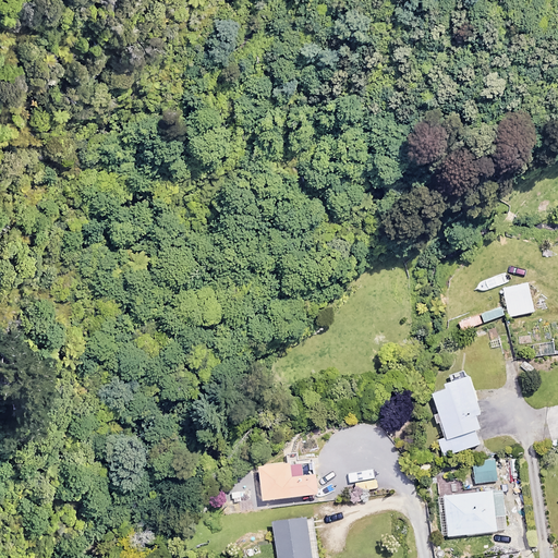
[(534,312),(528,282),(502,288),(509,316),(534,312)]
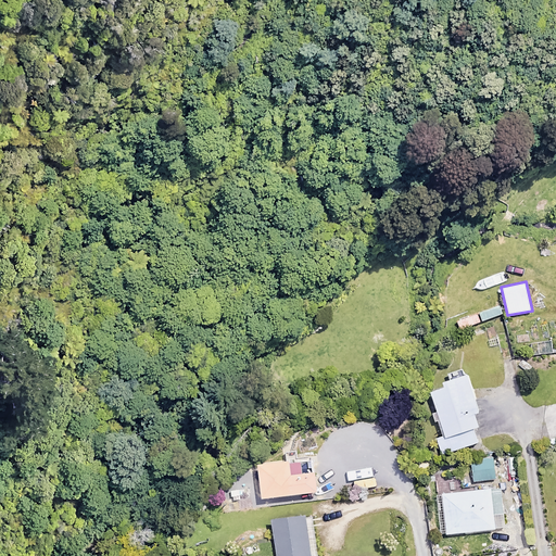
[(502,314),(498,305),(479,312),(481,320),(502,314)]
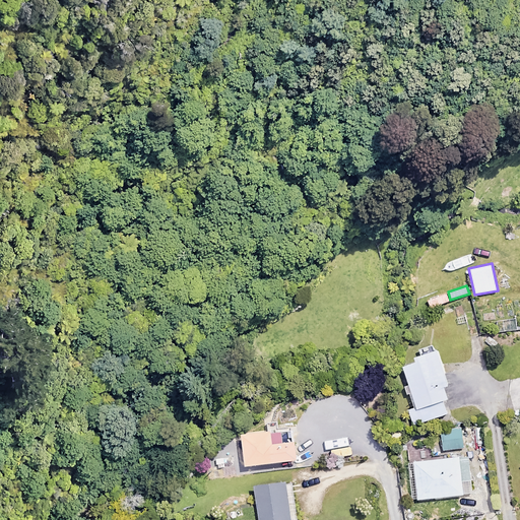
[(448,301),(445,294),(426,301),(429,308),(448,301)]
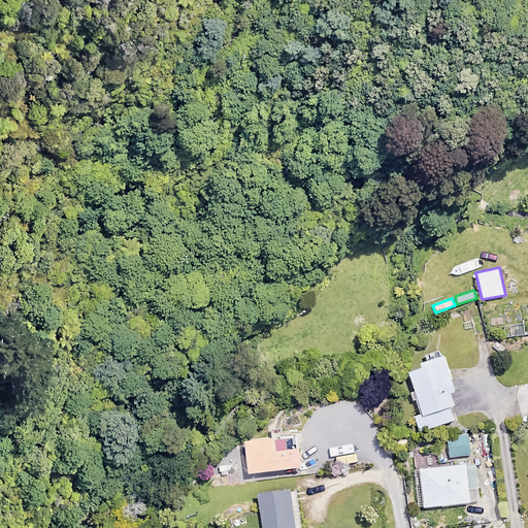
[(424,354),(427,363),(408,369),(423,414),(415,417),(419,431),(454,420),(450,407),(455,405),(451,393),(455,391),(441,349),(424,354)]
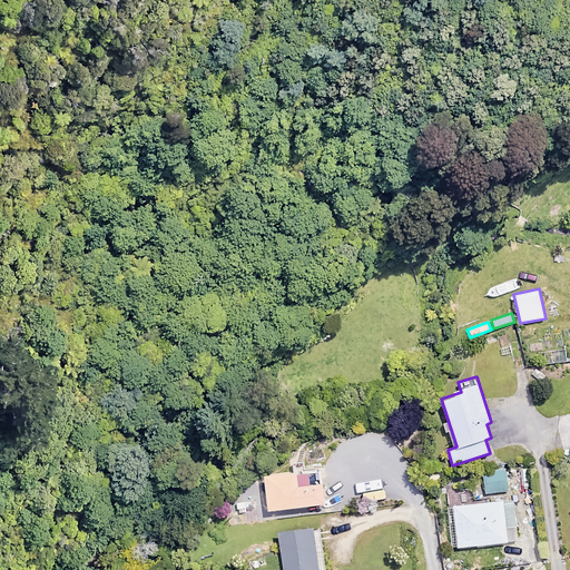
[(507,490),(504,469),(481,471),(483,492),(507,490)]
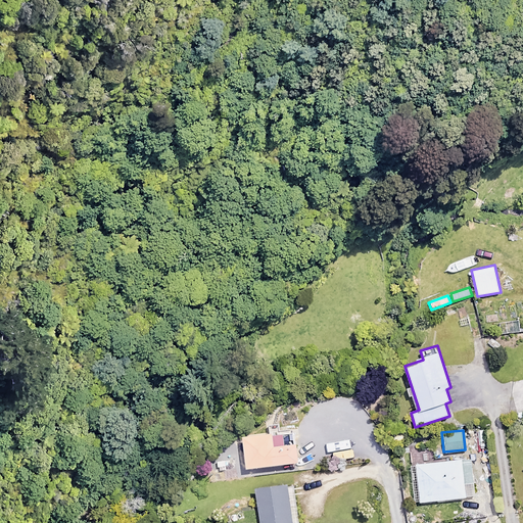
[(299,463),(296,432),(242,437),(245,468),(299,463)]
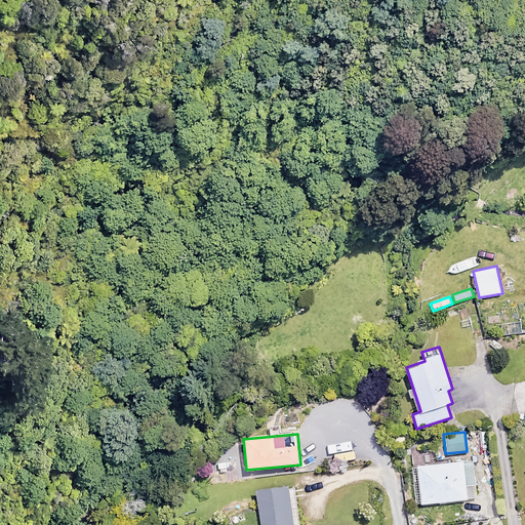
[(473,460),(411,467),(414,505),(476,498),(473,460)]
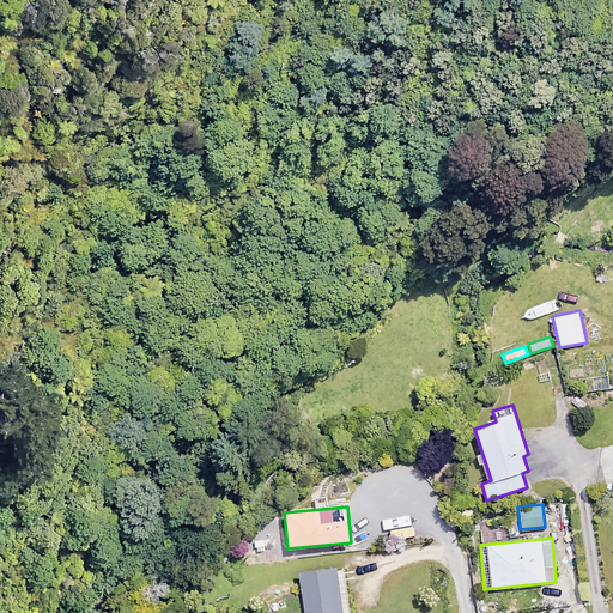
[(343,612),(338,569),(301,574),(304,612),(343,612)]
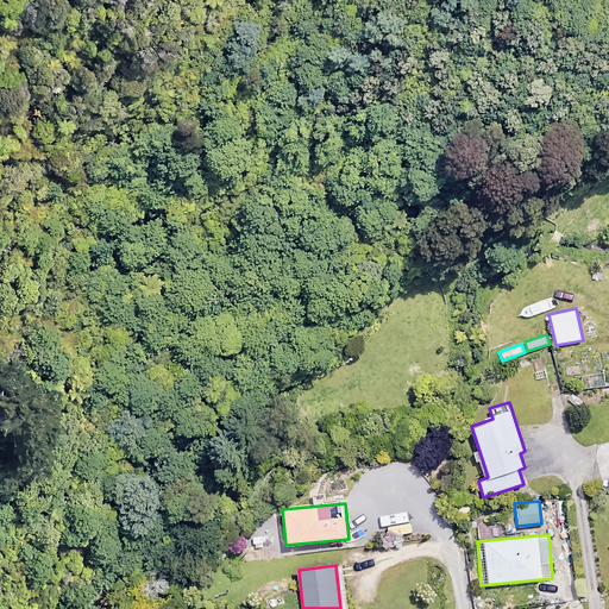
All buildings are outlined.
